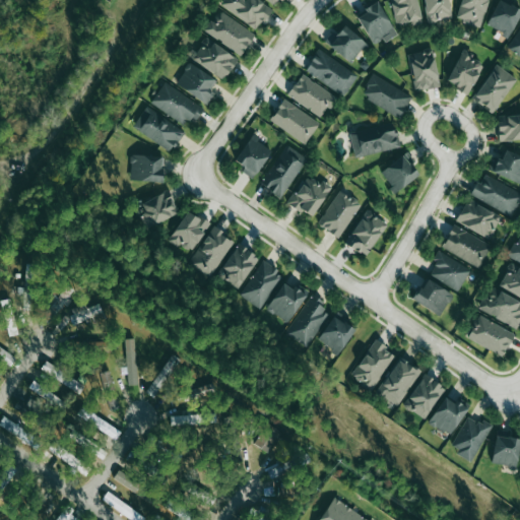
[(271,9),(258,0),(222,0),(219,4),(256,30),(271,9)]
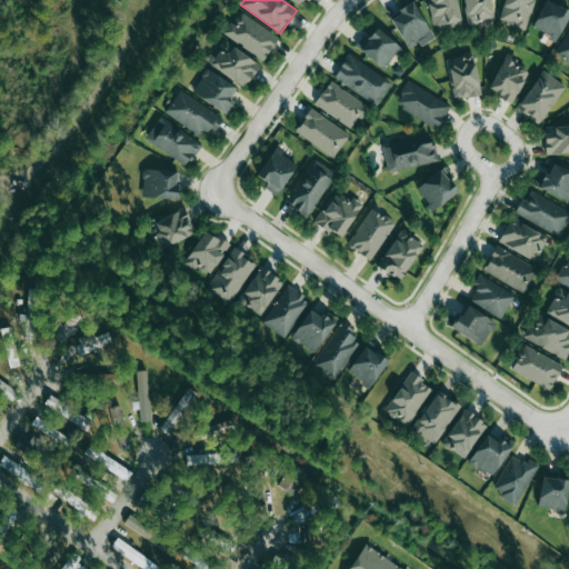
[(461,22),(455,0),(426,0),(433,30),(461,22)]
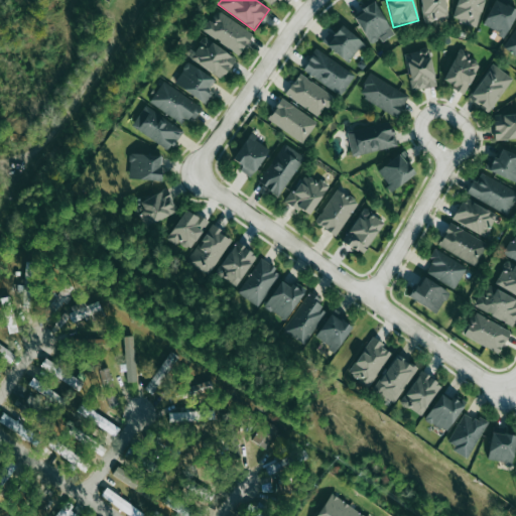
[(444,0),(419,0),(423,22),(447,18),(444,0)]
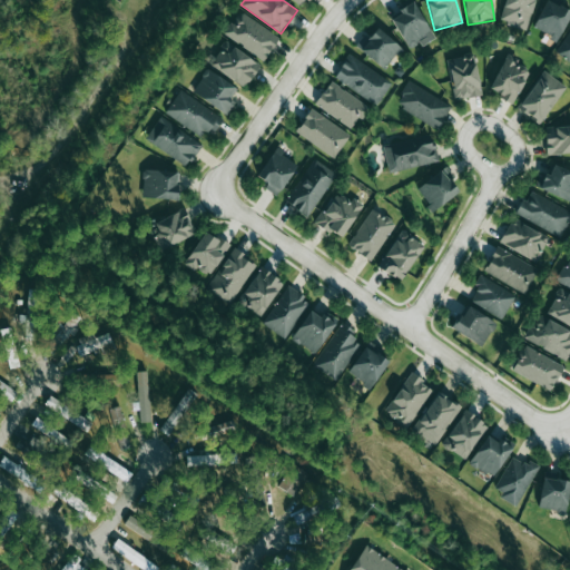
[(504,0),(499,21),(527,28),(533,0),(504,0)]
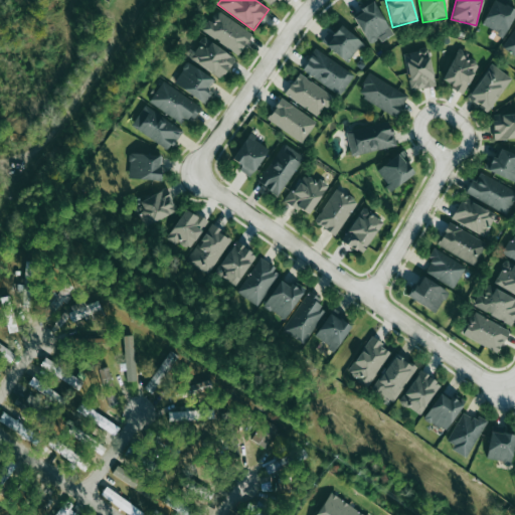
[(506,0),(493,0),(481,24),(503,36),(514,12),(514,9),(505,4),(506,0)]
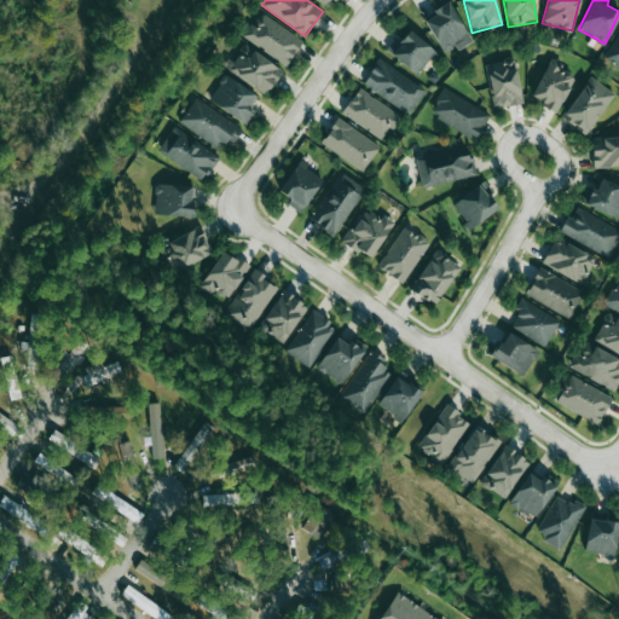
[(473,41),(449,3),(422,18),(444,53),(455,46),(457,51),(473,41)]
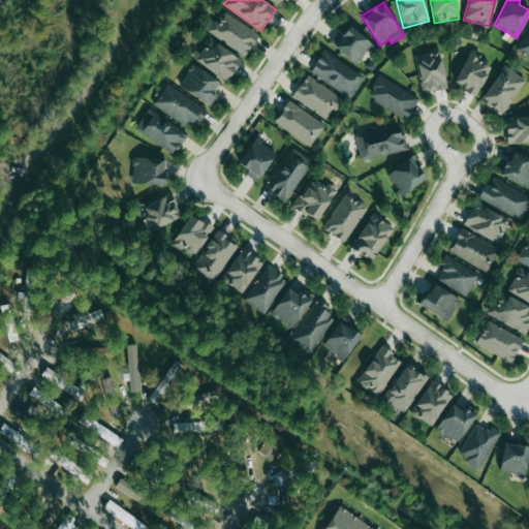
[(208,31),(245,56),(259,34),(222,9),(208,31)]
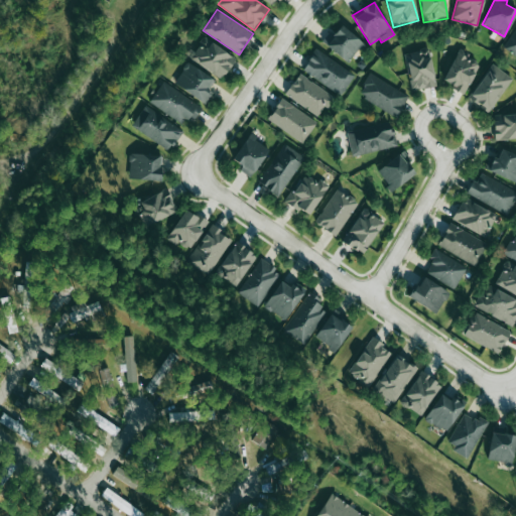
[(347,62),(363,44),(341,24),(334,33),(331,30),(321,40),(347,62)]
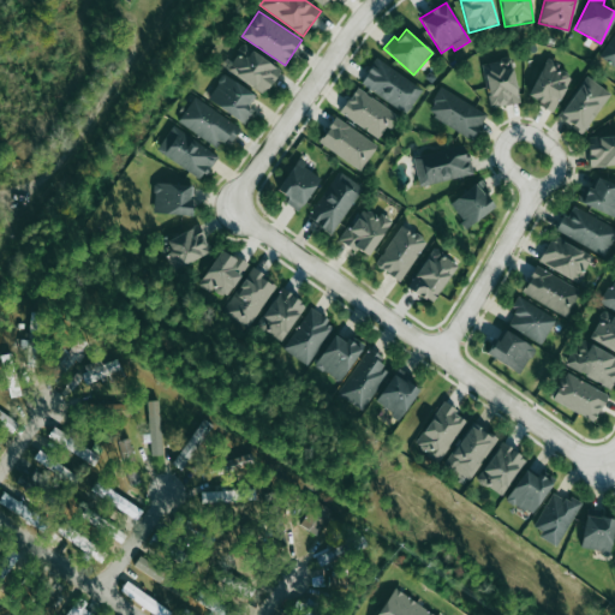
[(614,31),(601,57),(614,64),(614,31)]
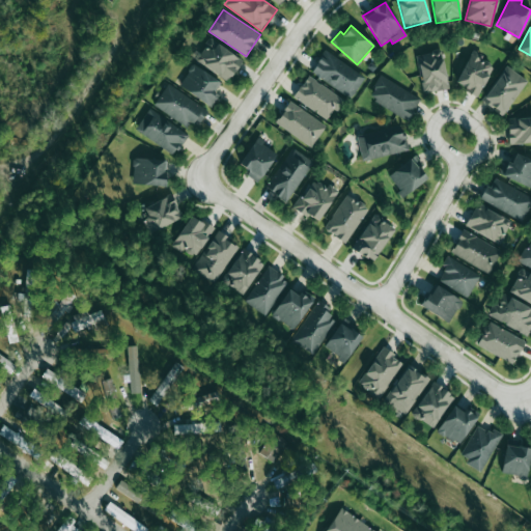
[(195,60),(227,81),(243,60),(210,37),(195,60)]
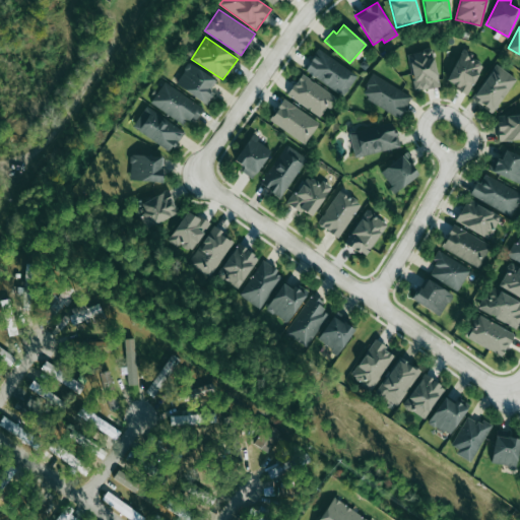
[(470,92),(481,63),(469,58),(471,52),(460,48),(447,84),(470,92)]
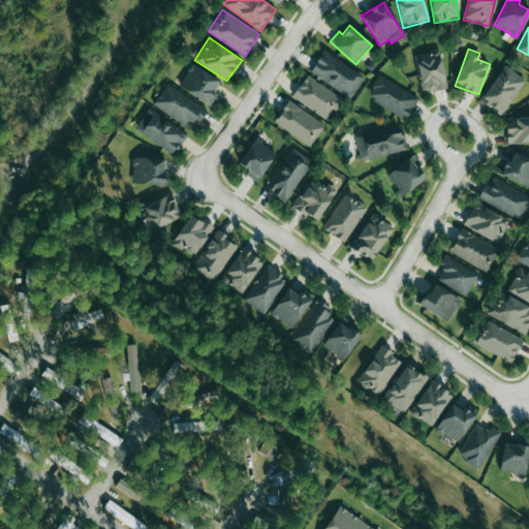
[(309,71),(349,98),(364,75),(323,50),(309,71)]
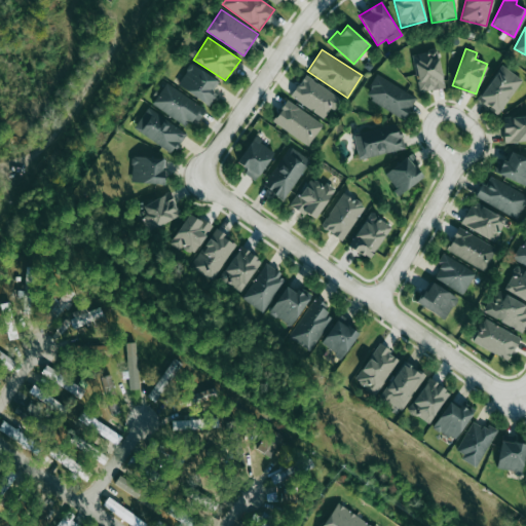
[(443,88),(438,49),(413,53),(418,91),(443,88)]
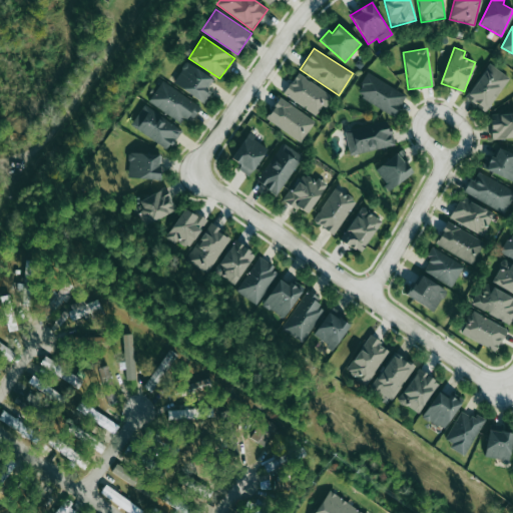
[(172,83),(204,102),(211,91),(207,89),(213,79),(185,62),(172,83)]
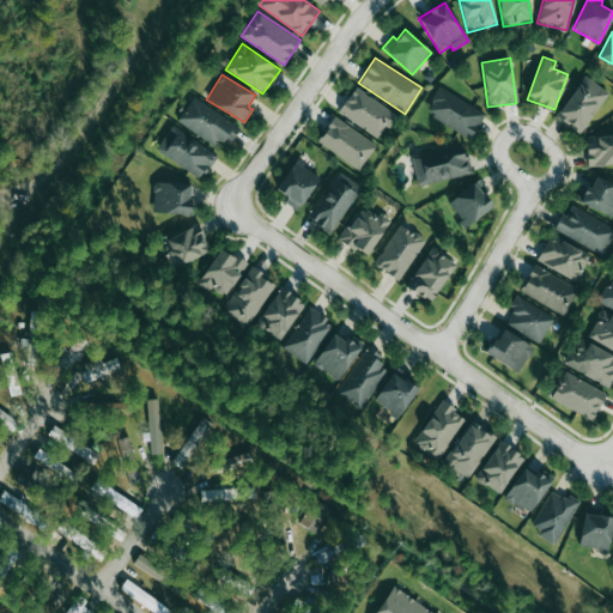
[(610,93),(586,76),(554,115),(578,133),(610,93)]
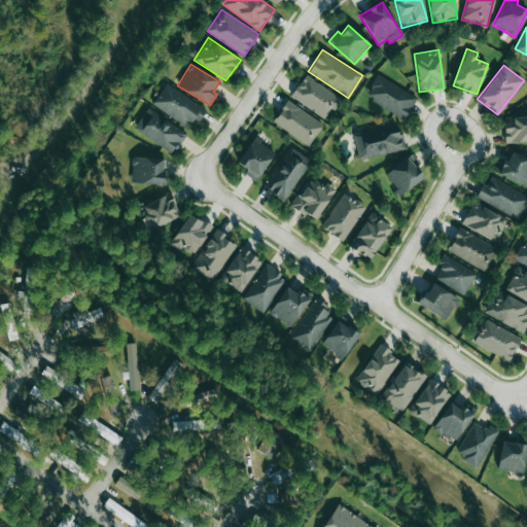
[(324,118),(331,108),(335,110),(343,100),(305,74),(290,96),(324,118)]
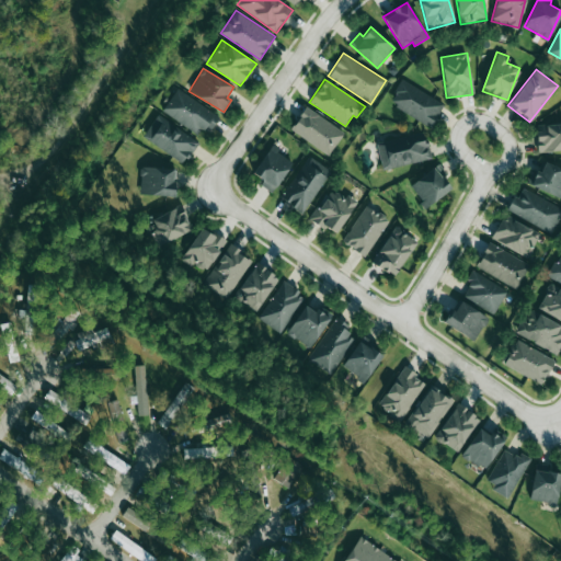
[(431,127),(444,103),(402,79),(389,103),(431,127)]
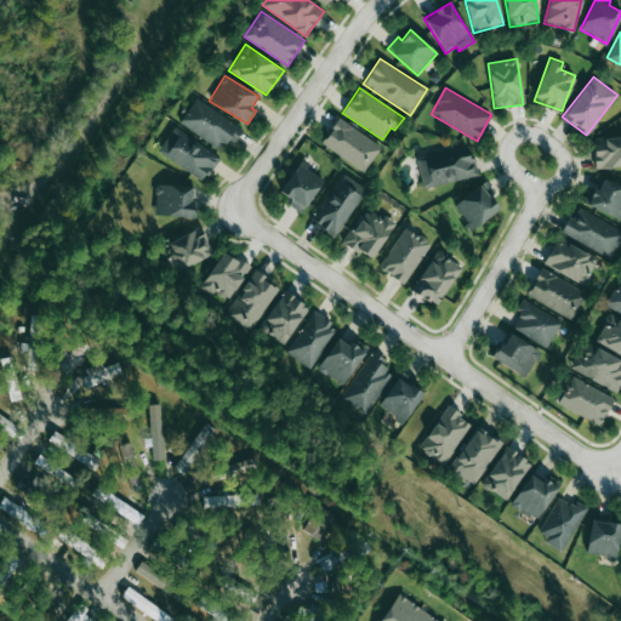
[(180,126),(226,151),(240,125),(194,100),(180,126)]
